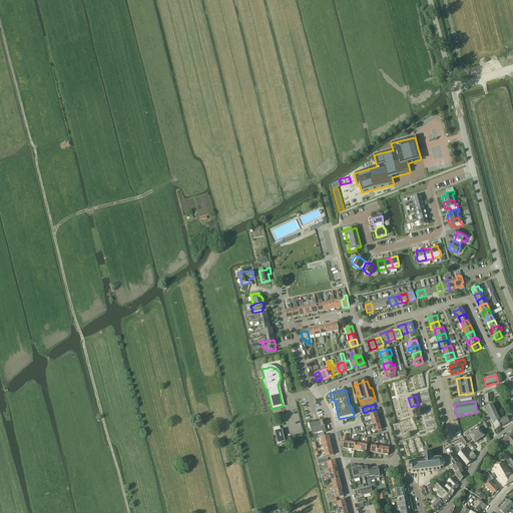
[(500,419),(497,412),(493,404),(485,408),(493,424),(498,421),(500,420),(500,419)]
